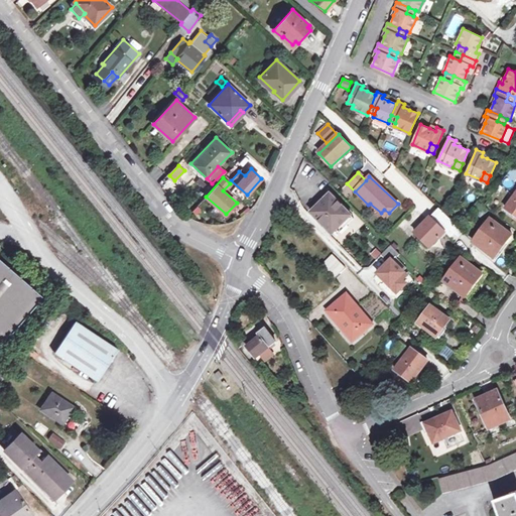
[(311,212),(333,233),(344,223),(352,215),(331,194),(311,212)]
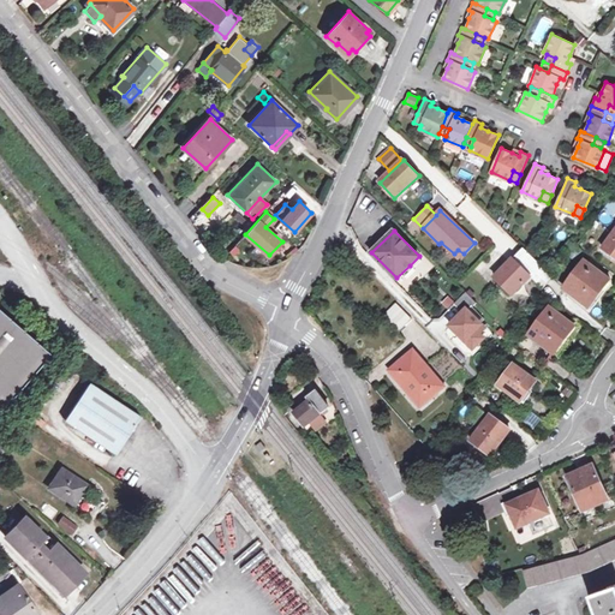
[(614,257),(614,232),(602,249),(614,257)]
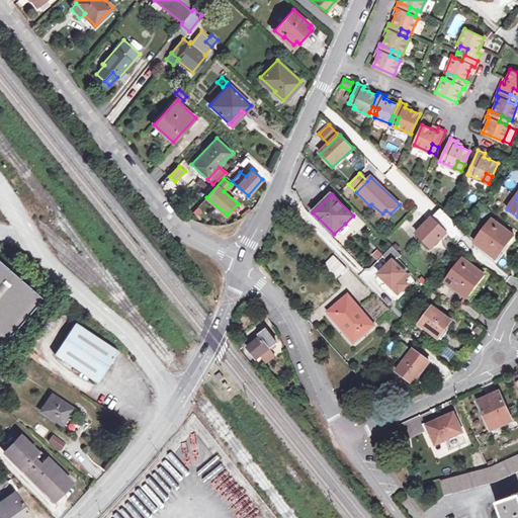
[(441,208),(416,234),(431,249),(447,233),(458,243),(465,233),(441,208)]
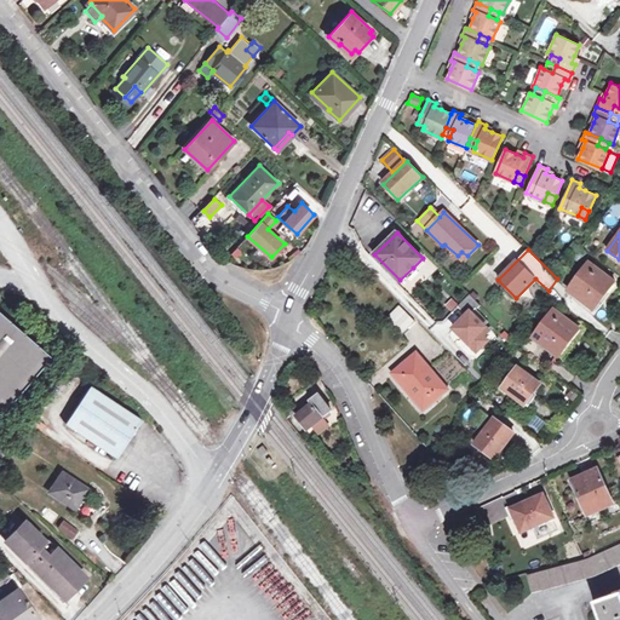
[(569,290),(595,310),(614,285),(589,264),(569,290)]
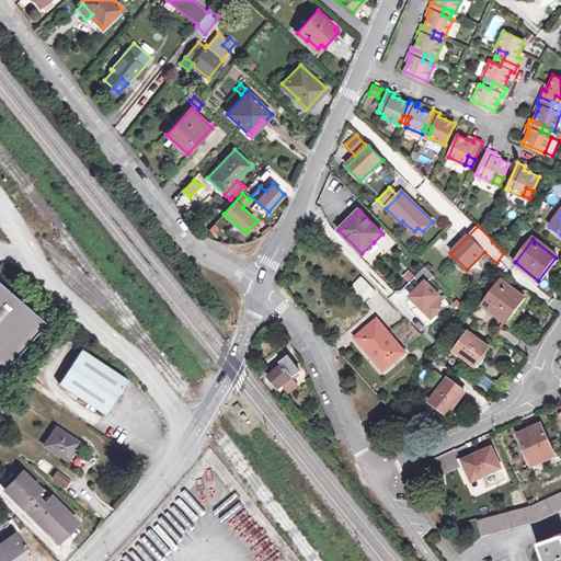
[(506,273),(511,267),(501,261),(497,266),(506,273)]
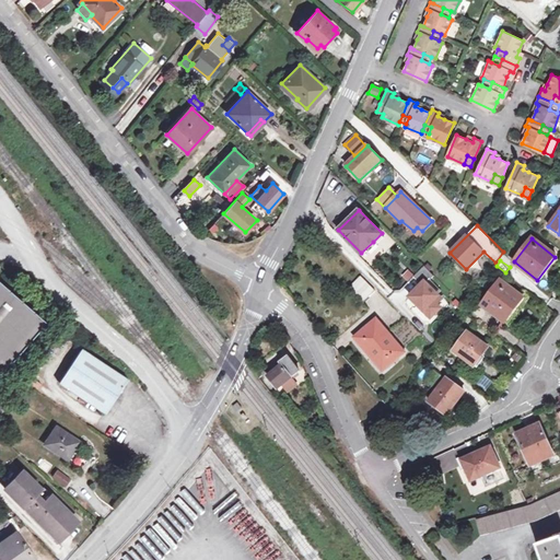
[(426,266),(415,277),(422,284),(423,286),(419,291),(418,289),(410,296),(426,313),(429,310),(434,315),(441,307),(438,304),(442,299),(427,283),(434,276),(426,266)]
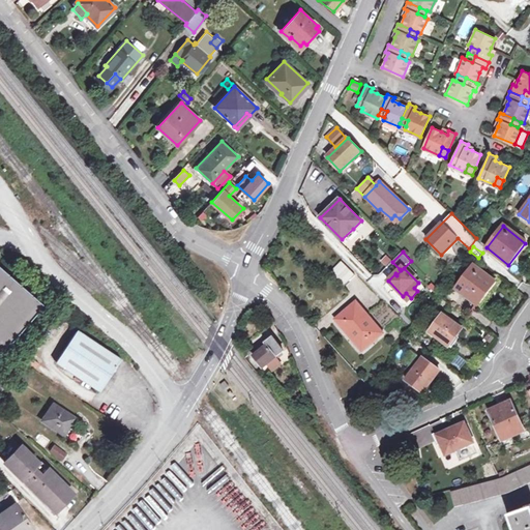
[(334,274),(345,285),(355,274),(345,264),(334,274)]
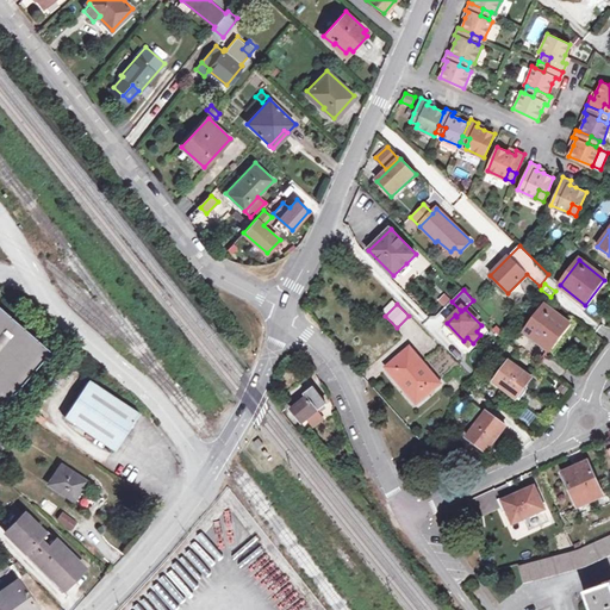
[(0,406),(50,350),(0,306),(0,406)]
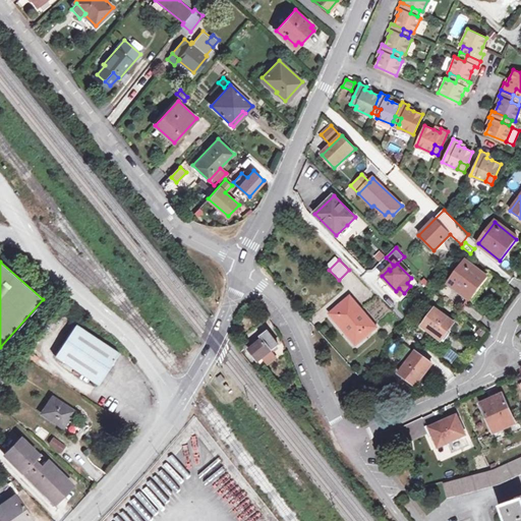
[(449,283),(470,299),(486,278),(465,262),(449,283)]
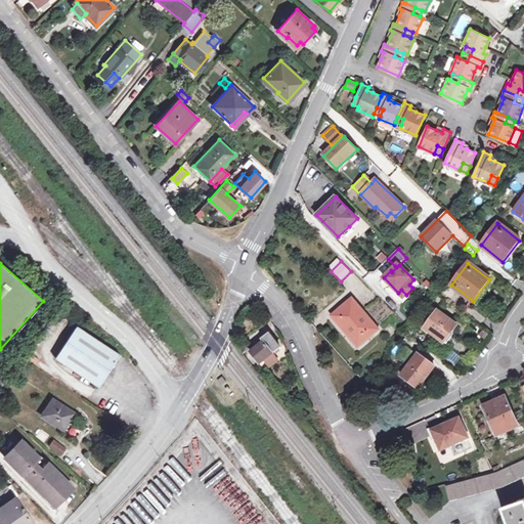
[(367,332),(370,335),(378,329),(352,299),(333,315),(355,343),(367,332)]
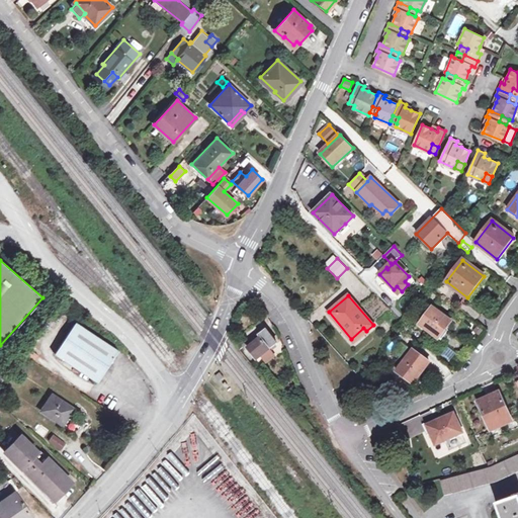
[(421,316),(425,319),(432,309),(428,306),(421,316)]
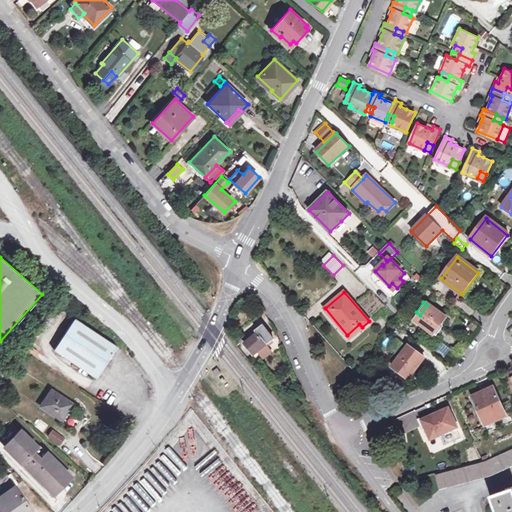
[(415,321),(434,334),(446,317),(428,303),(427,305),(420,315),(415,321)]
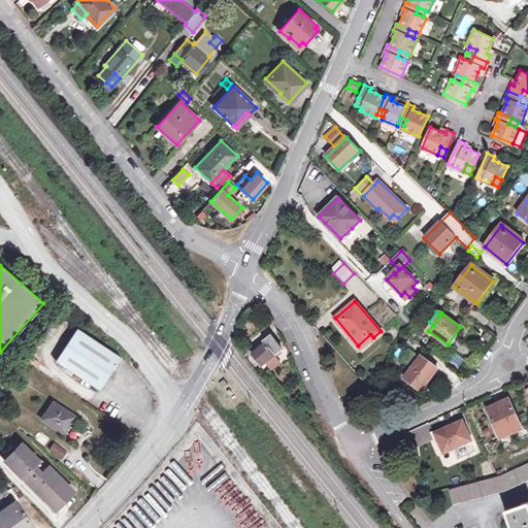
[(56,360),(99,388),(120,356),(76,328),(56,360)]
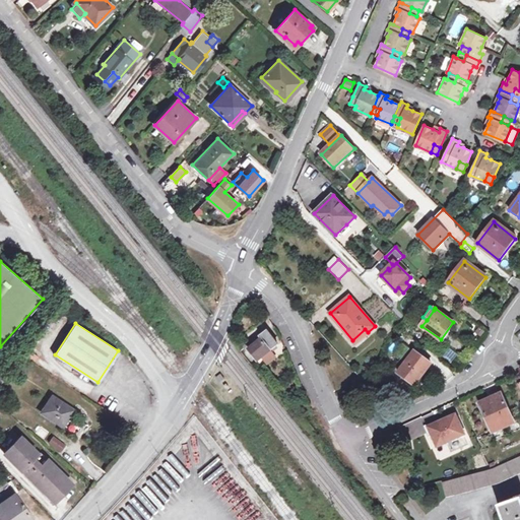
[(354,343),(368,332),(365,329),(352,340),(354,343)]
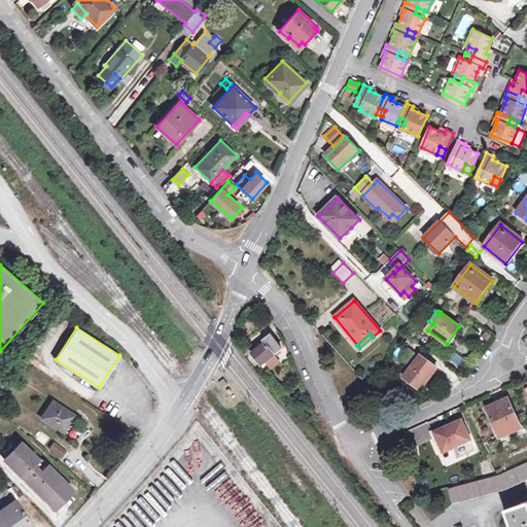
[(282,349),(271,336),(264,341),(267,344),(252,354),(261,365),(282,349)]
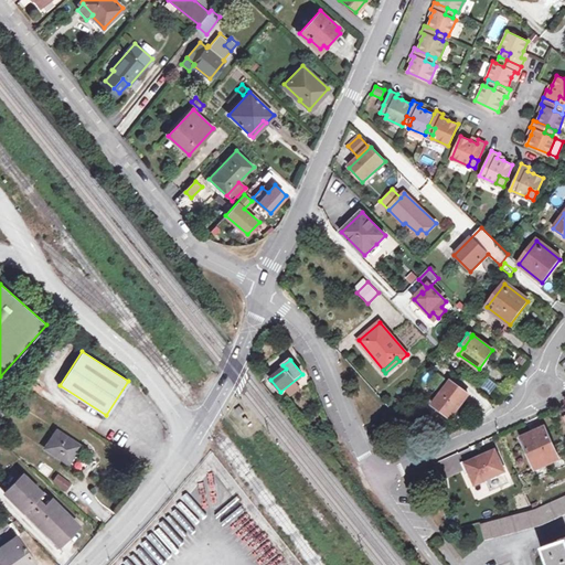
[(266,370),(260,374),(265,380),(270,375),(266,370)]
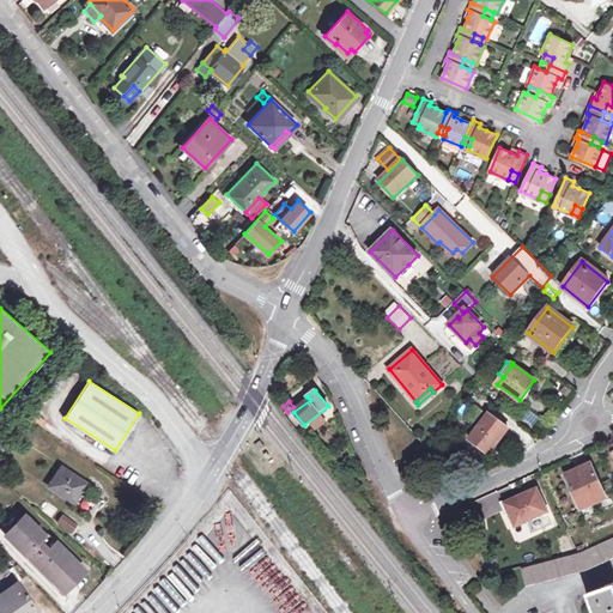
[(466,418),(478,426),(468,439),(490,455),(509,429),(475,404),(466,418)]
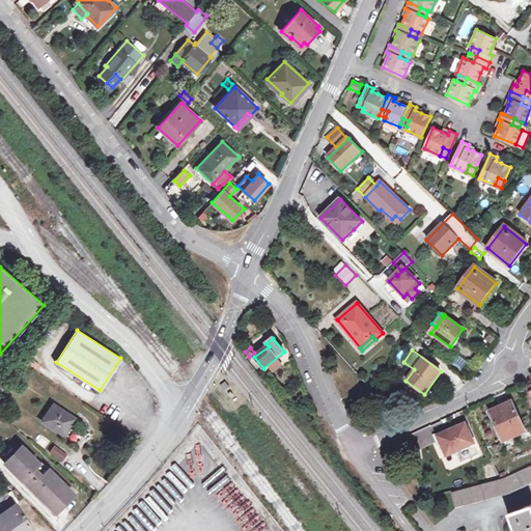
[(0,391),(11,384),(5,374),(0,378),(0,391)]
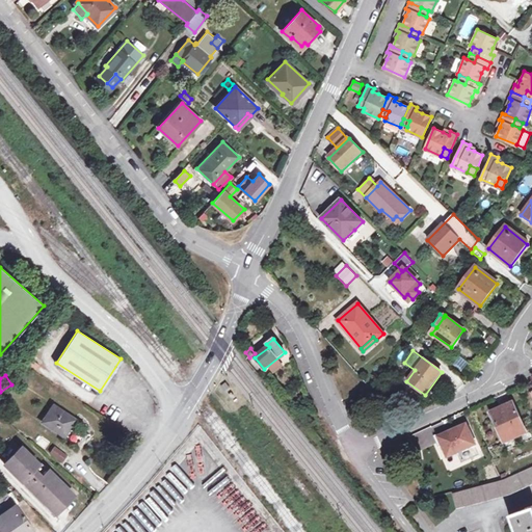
[(490,413),(503,443),(526,432),(512,402),(490,413)]
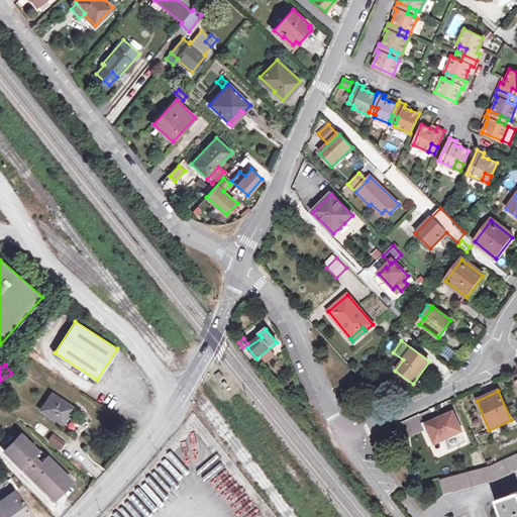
[(63,424),(74,408),(53,395),(41,410),(63,424)]
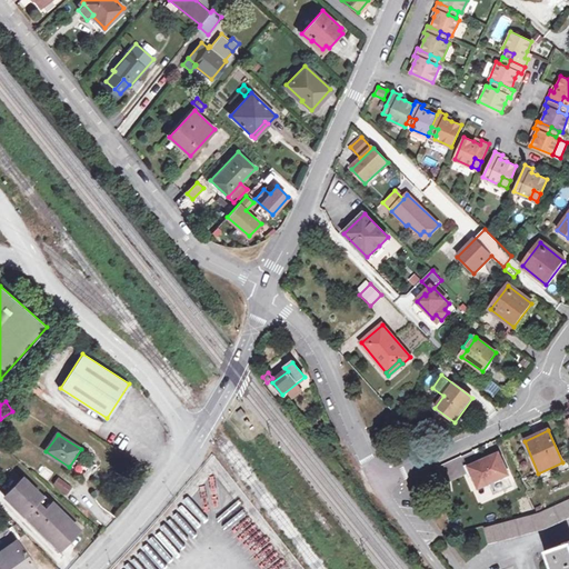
[(478,489),(509,475),(498,453),(485,460),(482,457),(467,465),(478,489)]
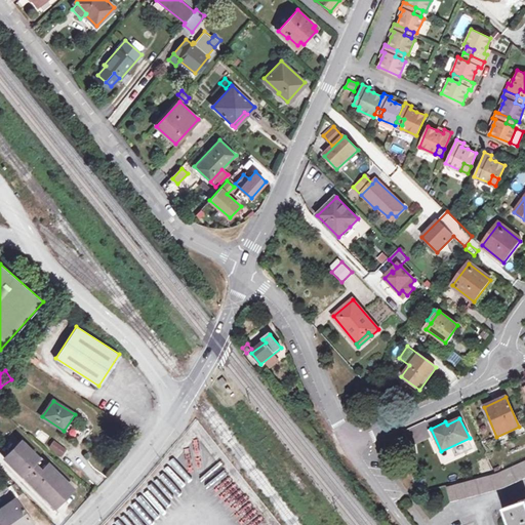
[(22,475),(23,473),(28,477),(27,479),(54,507),(74,488),(47,462),(43,468),(37,460),(39,458),(21,440),(4,457),(22,475)]
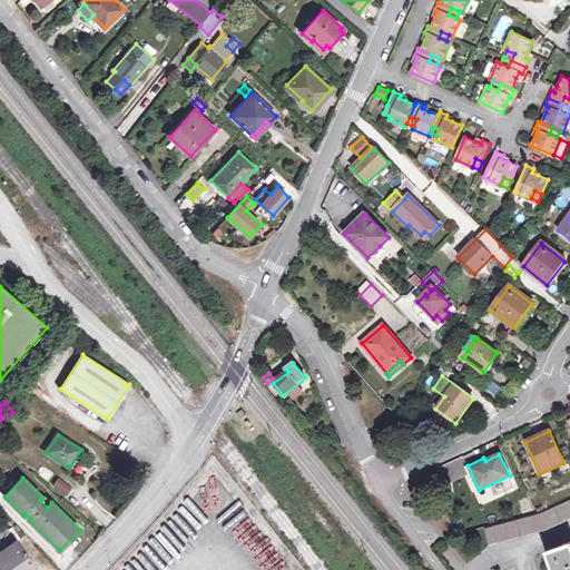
[(68,495),(72,488),(58,478),(53,484),(68,495)]
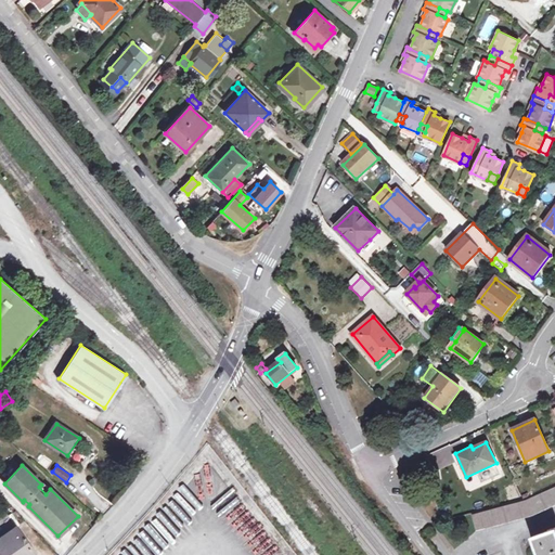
[(554,487),(527,501),(472,515),(476,530),(532,515),(554,505),(554,487)]
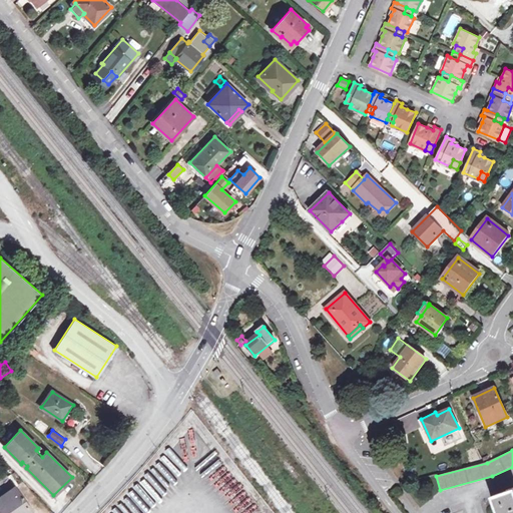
[(13,472),(7,476),(15,487),(22,482),(13,472)]
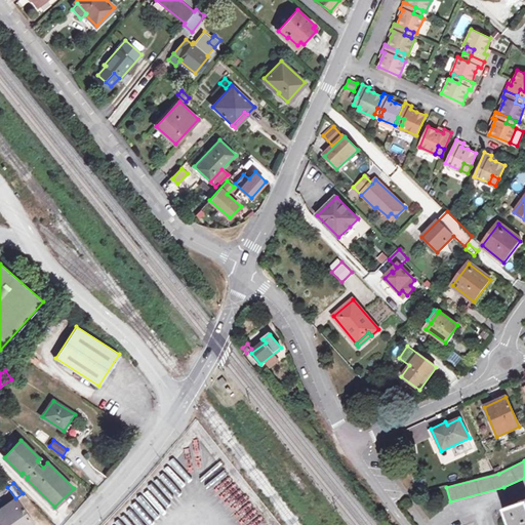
[(15,498),(7,487),(0,492),(0,521),(2,524),(25,524),(32,521),(15,498)]
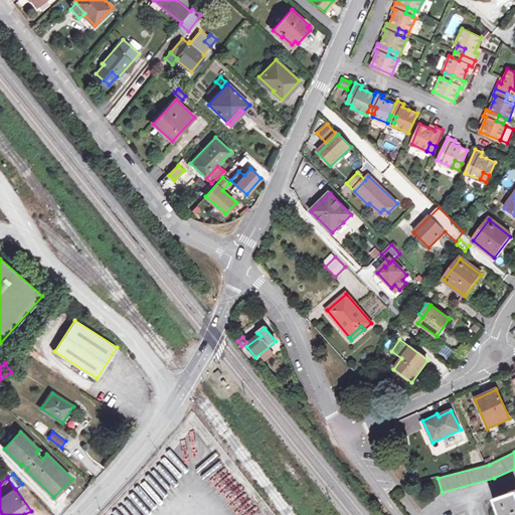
[(497,514),(514,514),(514,492),(493,502),(497,514)]
